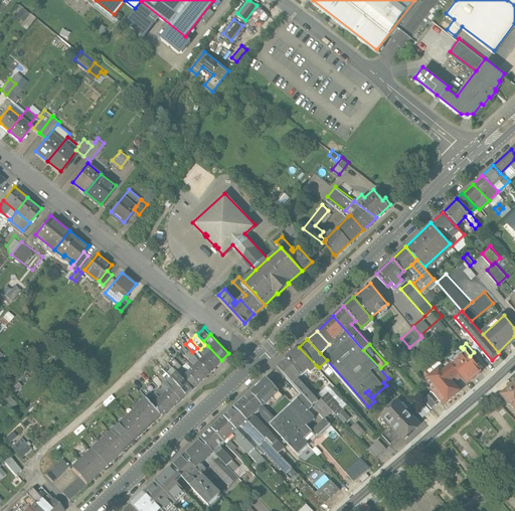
[(221,360),(208,346),(206,348),(204,345),(200,349),(205,354),(215,365),(221,360)]
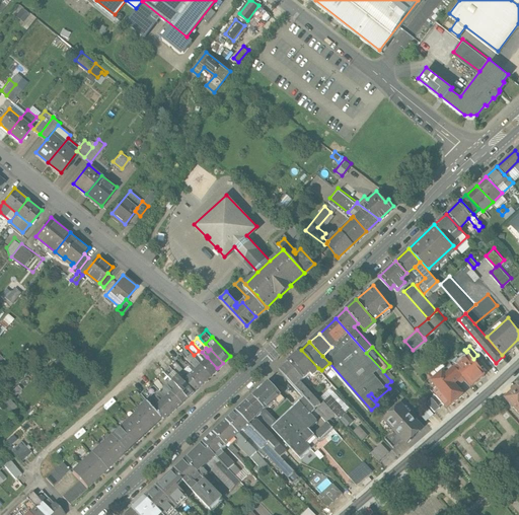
[(318,368),(301,350),(289,361),(303,377),(309,371),(311,373),(312,372),(313,373),(318,368)]
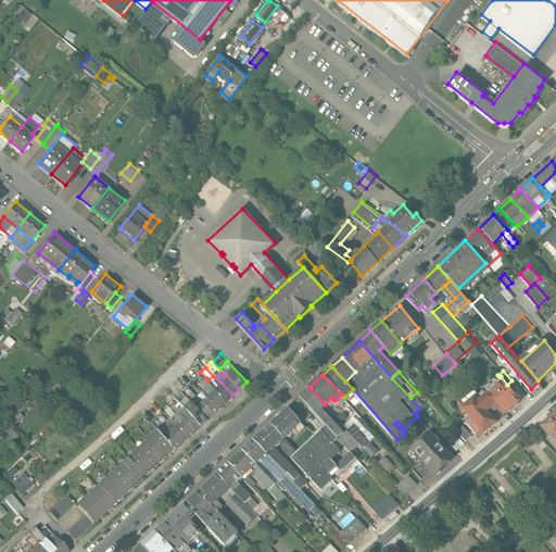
[(500,377),(485,389),(487,391),(494,401),(504,412),(519,399),(507,385),(501,376),(500,377)]
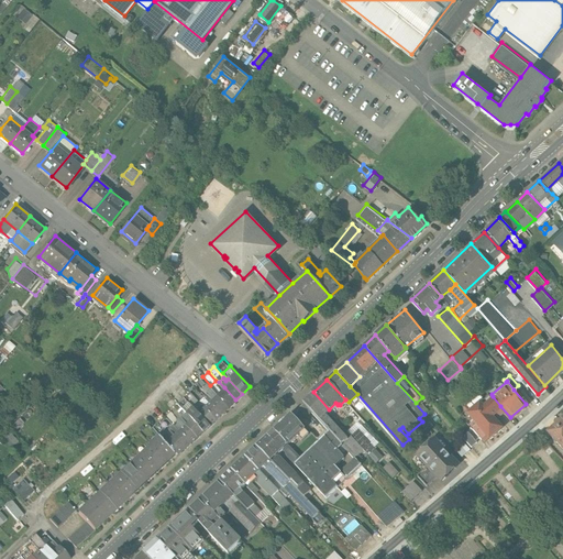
[(218,393),(212,386),(207,392),(213,398),(218,393)]
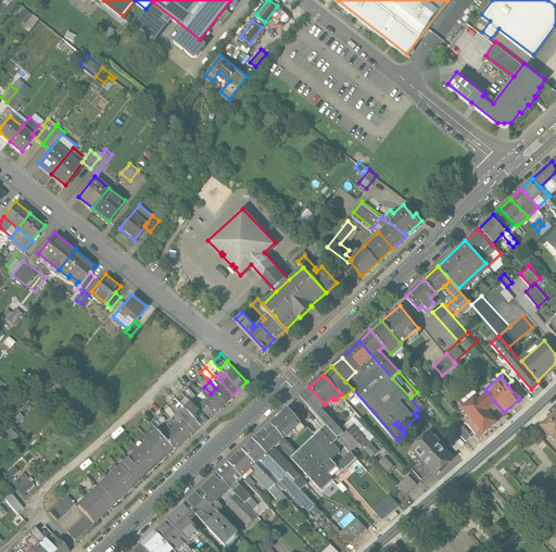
[(232,394),(222,383),(215,388),(226,401),(232,394)]
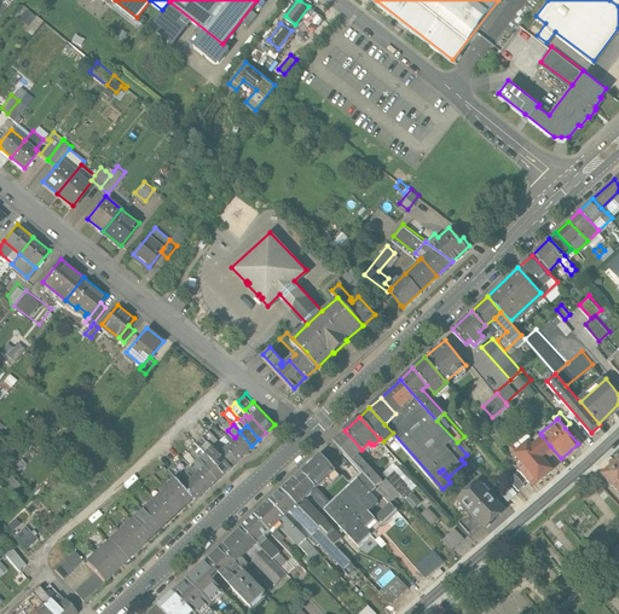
[(362,450),(345,430),(334,440),(351,458),(357,455),(362,450)]
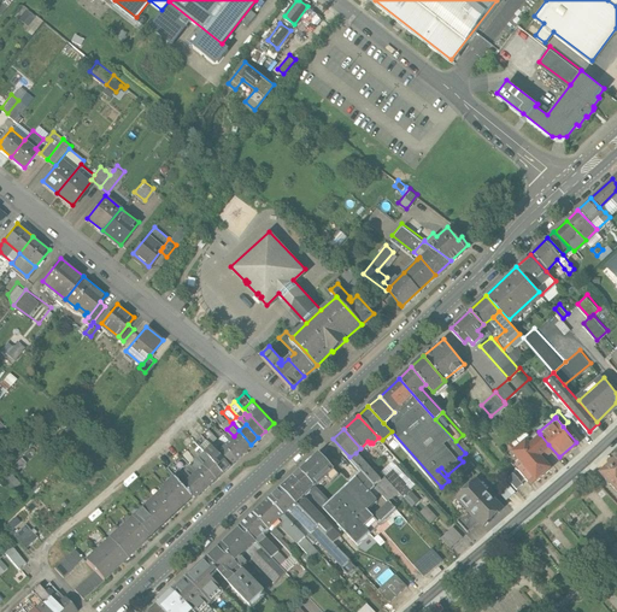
[(251,445),(239,430),(234,436),(231,437),(244,451),(251,445)]
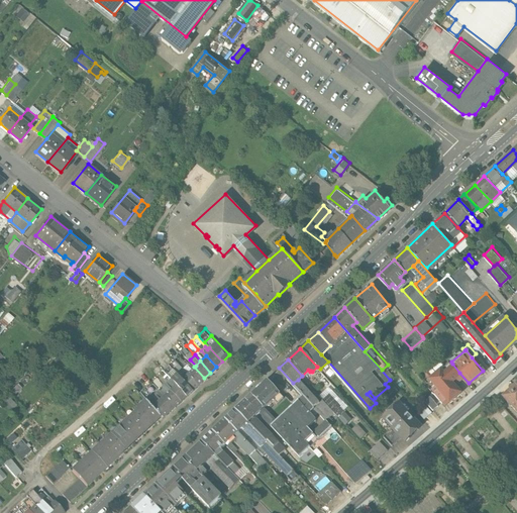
[(459,373),(452,364),(447,368),(454,377),(459,373)]
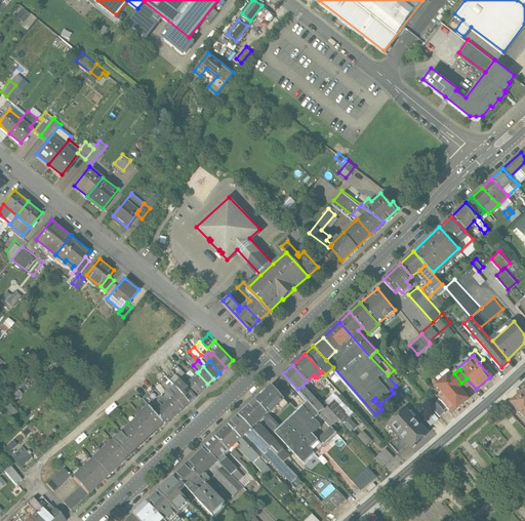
[(451,370),(437,383),(445,393),(453,403),(455,406),(467,397),(458,386),(461,383),(454,373),(451,370)]
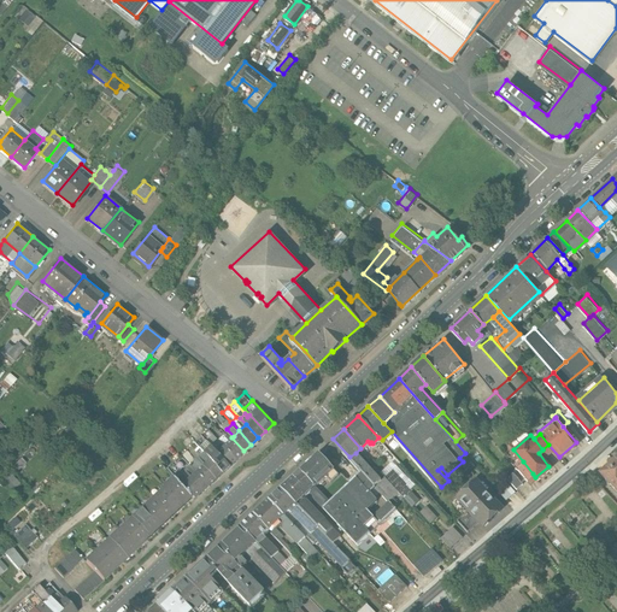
[(230,439),(225,443),(238,457),(244,451),(231,437),(230,439)]
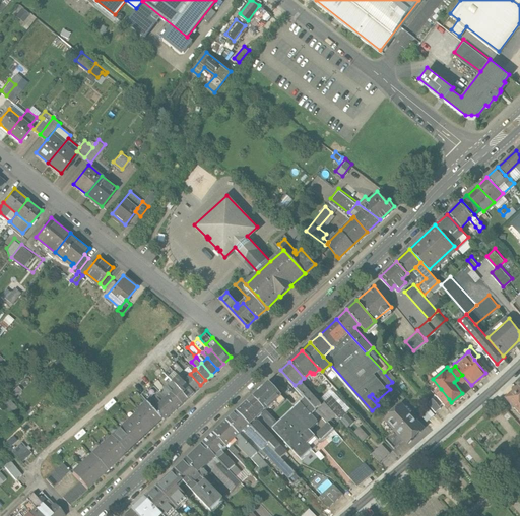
[(184,379),(179,374),(175,378),(171,373),(169,375),(174,380),(178,385),(188,396),(194,391),(184,379)]
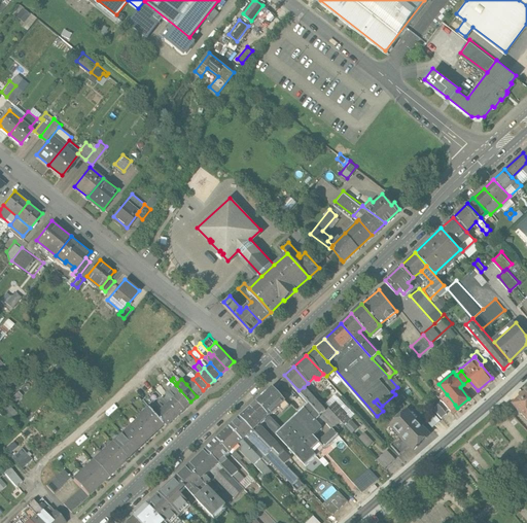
[(203,390),(192,379),(186,384),(197,396),(203,390)]
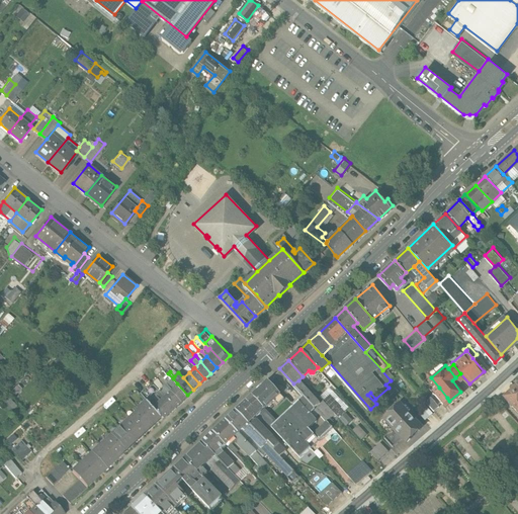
[(313,373),(306,379),(312,387),(319,380),(313,373)]
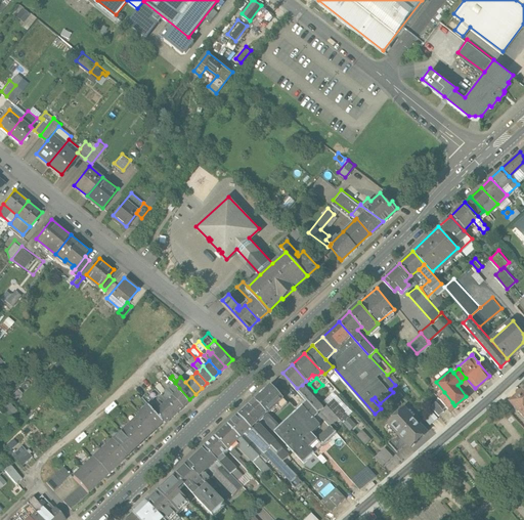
[(271,383),(255,398),(268,412),(276,403),(279,406),(287,400),(271,383)]
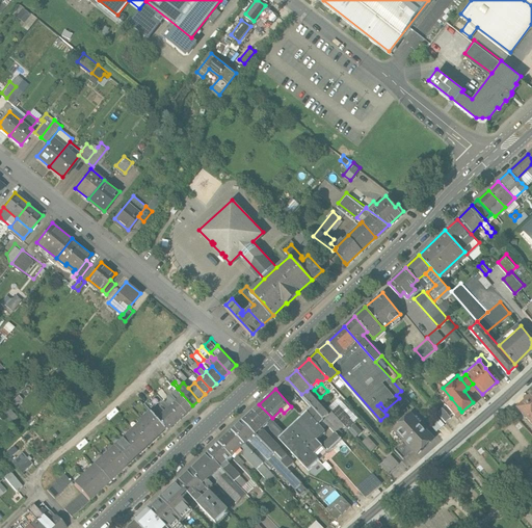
[(316,401),(307,391),(301,394),(312,404),(316,401)]
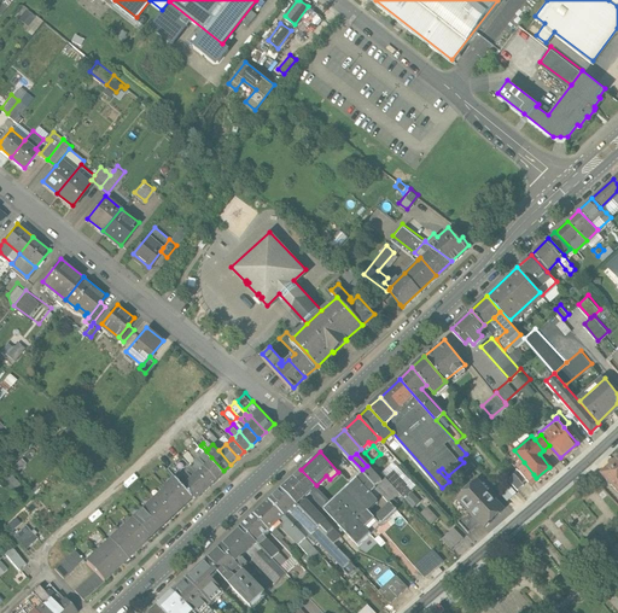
[(223,471),(211,457),(204,463),(216,477),(223,471)]
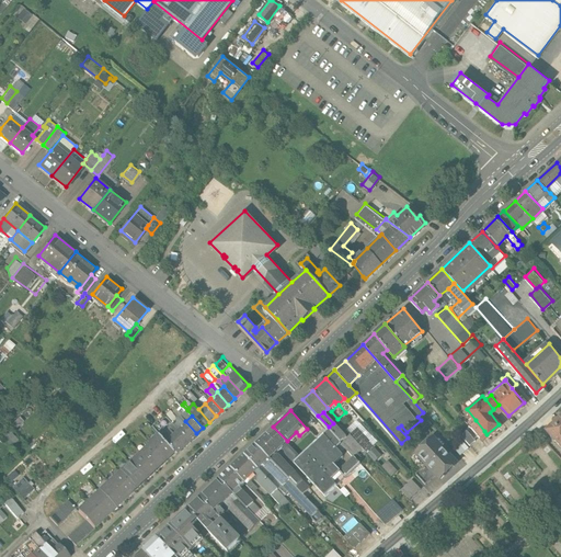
[(560,417),(559,416),(546,428),(560,443),(560,417)]
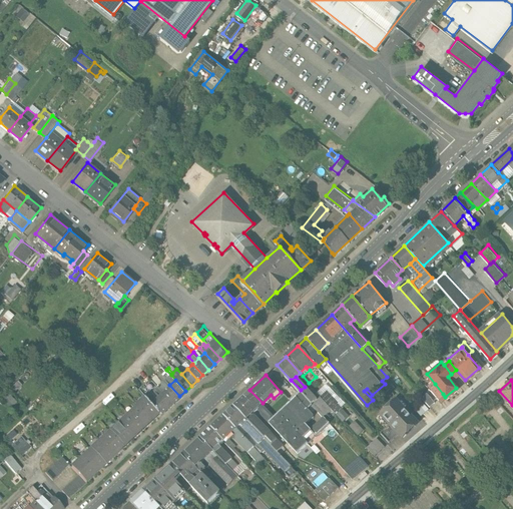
[(443,394),(435,384),(430,388),(438,397),(443,394)]
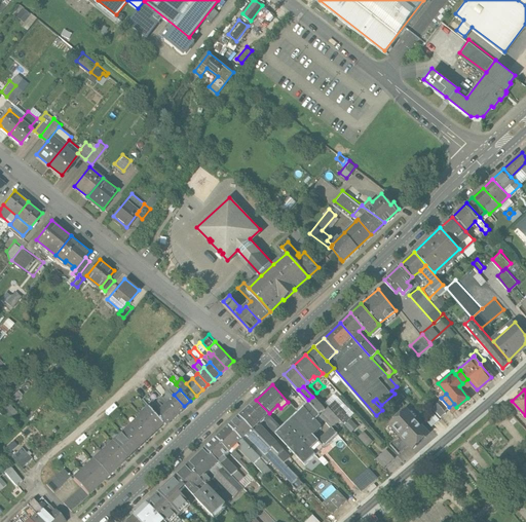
[(184,406),(174,395),(167,400),(179,412),(184,406)]
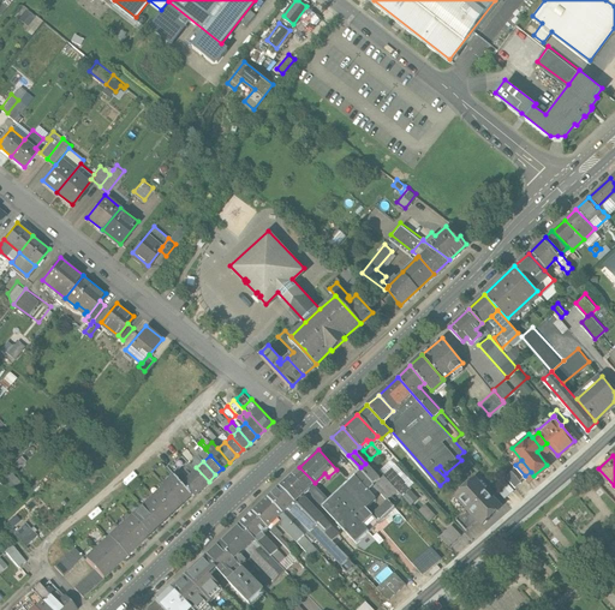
[(376,474),(365,464),(360,467),(374,482),(380,476),(377,473),(376,474)]
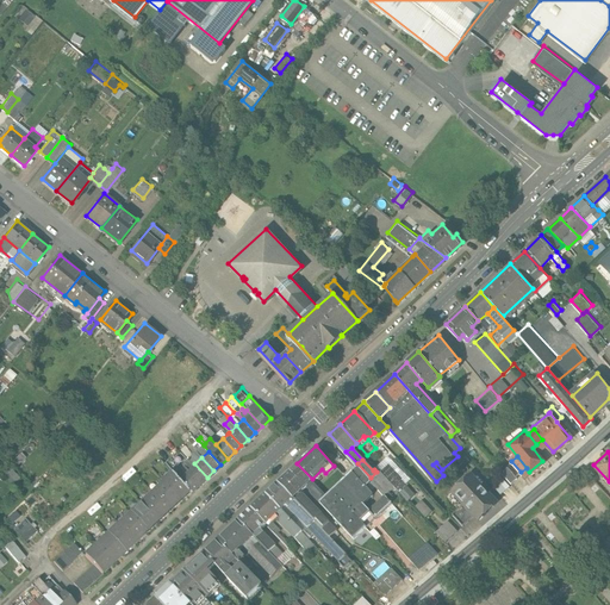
[(207,478),(194,463),(188,471),(200,484),(207,478)]
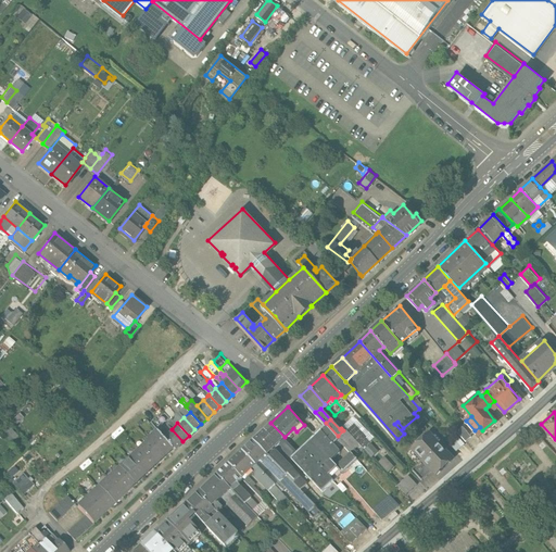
[(270,423),(253,438),(267,453),(287,473),(293,466),(276,449),(274,449),(273,448),(280,440),(281,442),(287,438),(285,437),(270,423)]
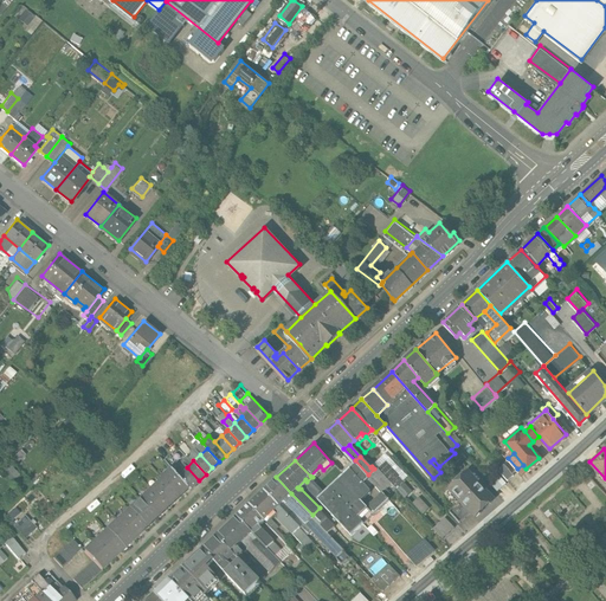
[(399,472),(387,460),(382,465),(381,467),(392,478),(399,472)]
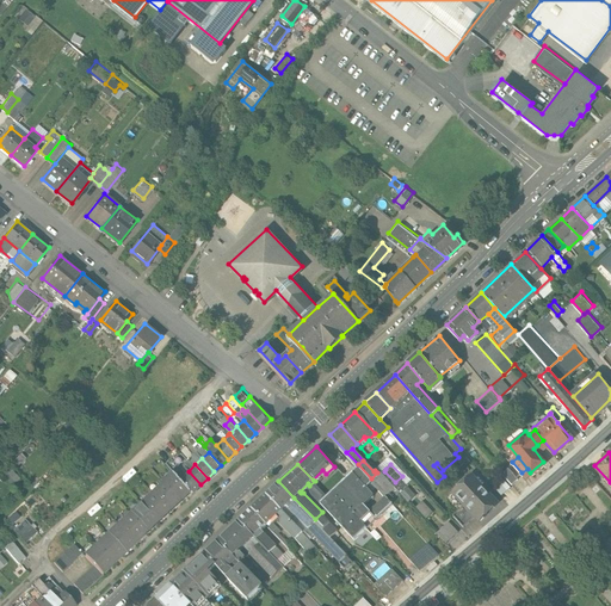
[(518,476),(507,465),(501,471),(511,482),(518,476)]
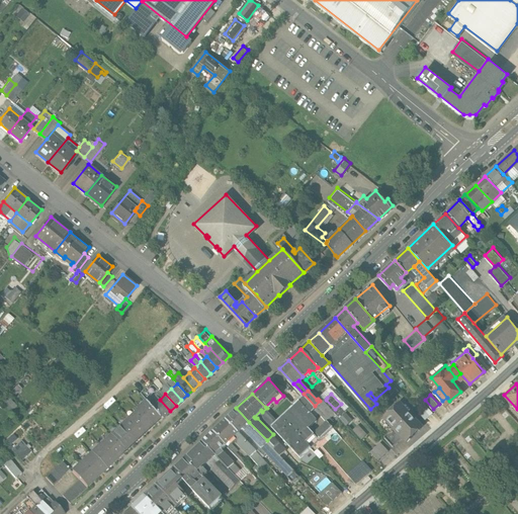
[(154,406),(148,399),(140,406),(154,422),(162,415),(154,406)]
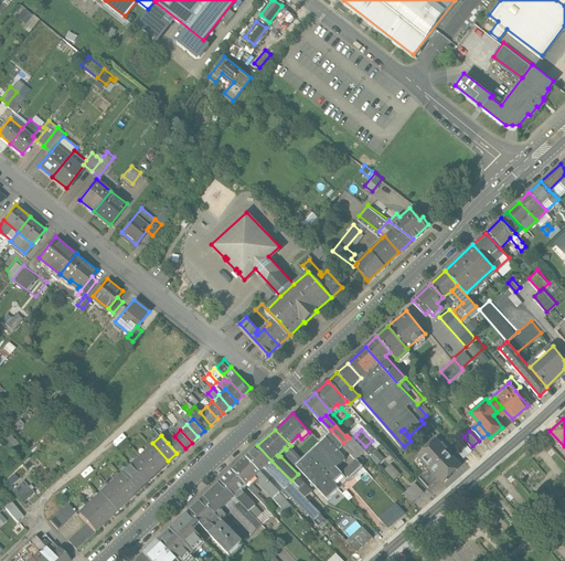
[(345,455),(326,435),(307,453),(326,473),(345,455)]
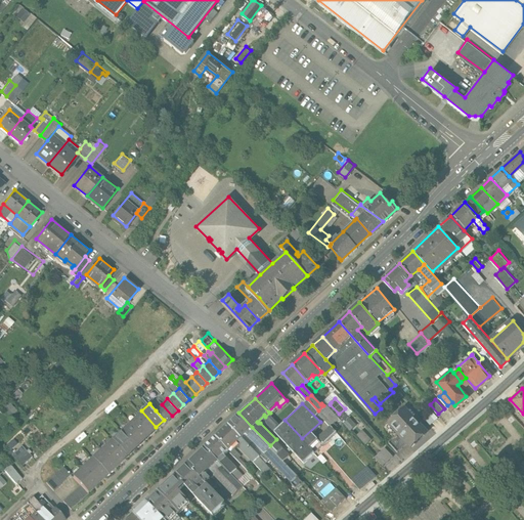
[(326,403),(323,405),(318,410),(330,423),(334,420),(338,416),(326,403)]
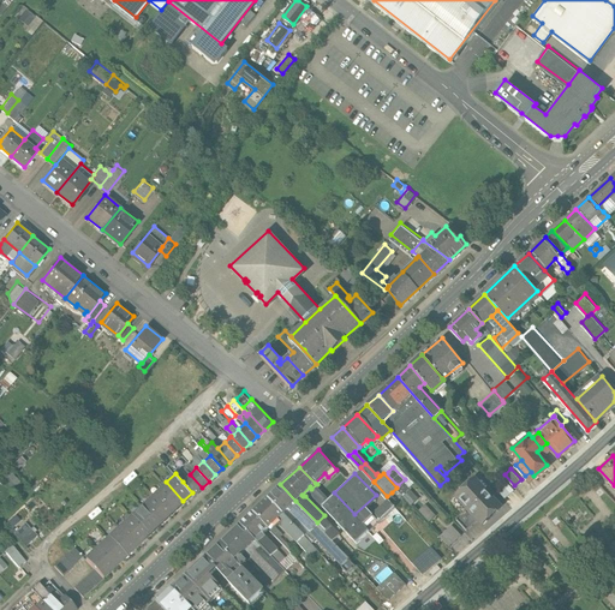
[(202,488),(190,474),(183,482),(192,492),(195,495),(202,488)]
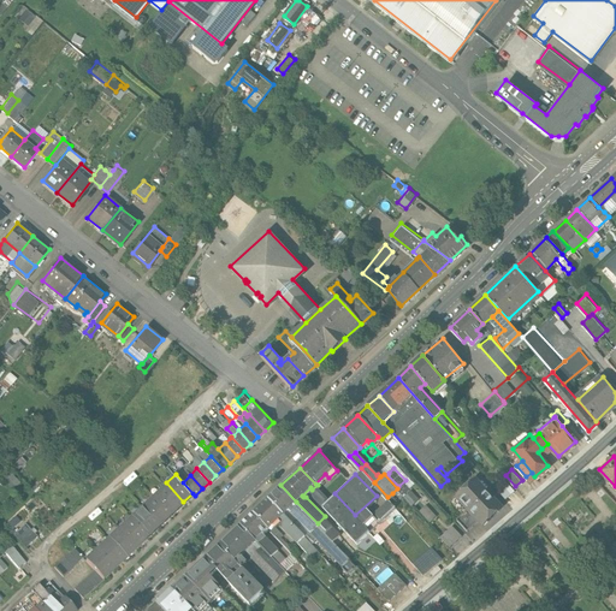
[(499,505),(475,479),(457,494),(467,505),(478,517),(483,522),(499,505)]
